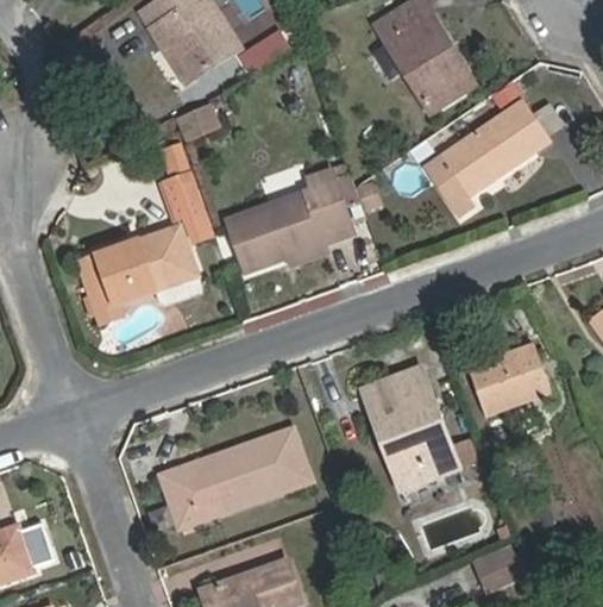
[(240,47),(212,0),(156,0),(138,12),(182,82),(240,47)]
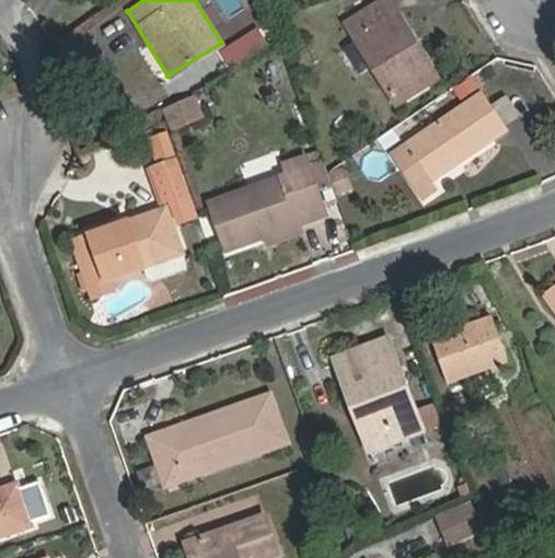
[(438,74),(390,0),(374,0),(342,21),(393,104),(438,74)]
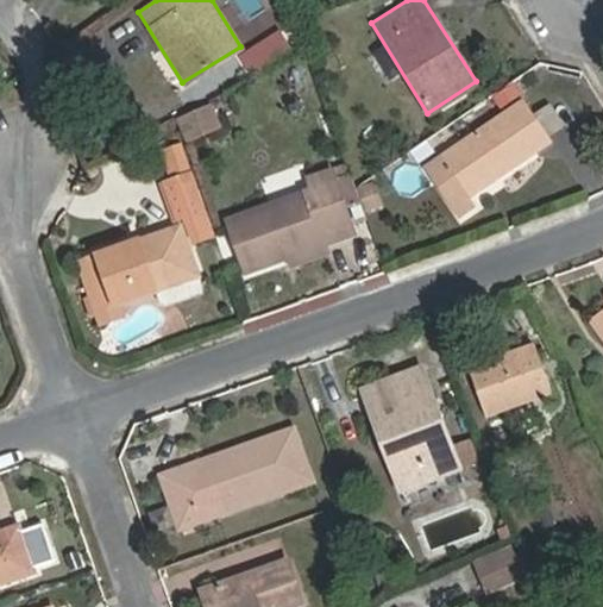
[(186,135),(219,121),(209,99),(176,112),(186,135)]
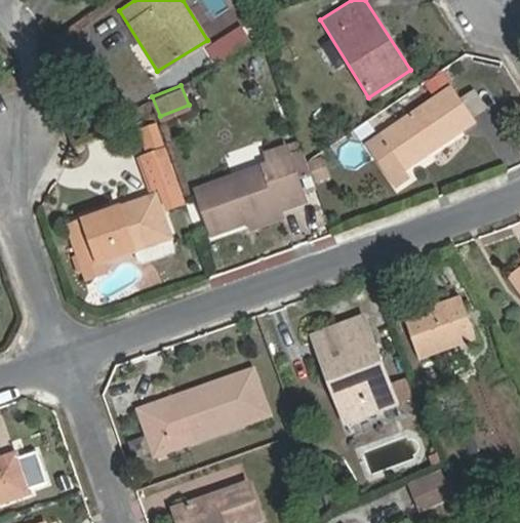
[(471,120),(448,85),(381,131),(403,163),(471,120)]
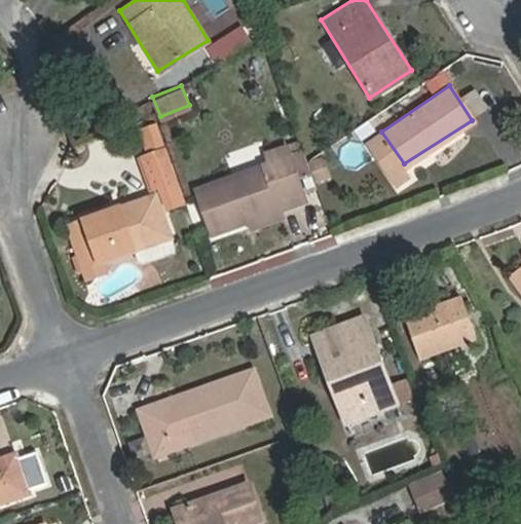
[(154,121),(140,127),(148,151),(163,146),(154,121)]
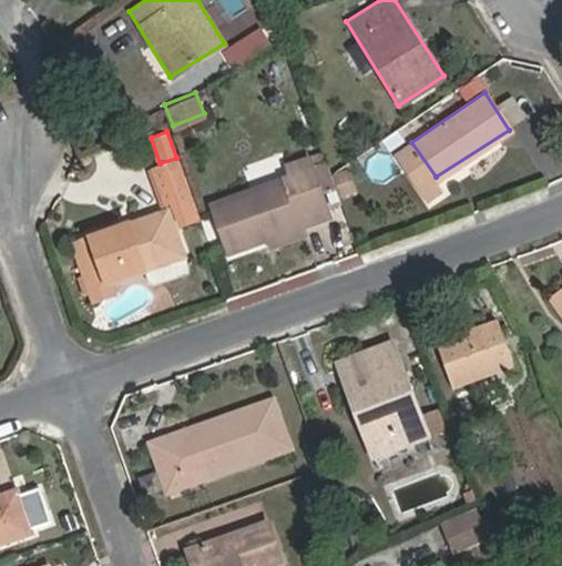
[(446,190),(436,177),(411,142),(394,152),(428,203),(446,190)]
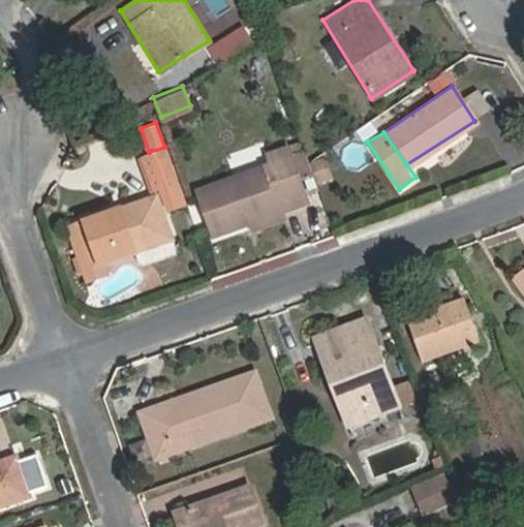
[(170,211),(185,205),(164,147),(149,152),(140,156),(152,188),(160,185),(170,211)]
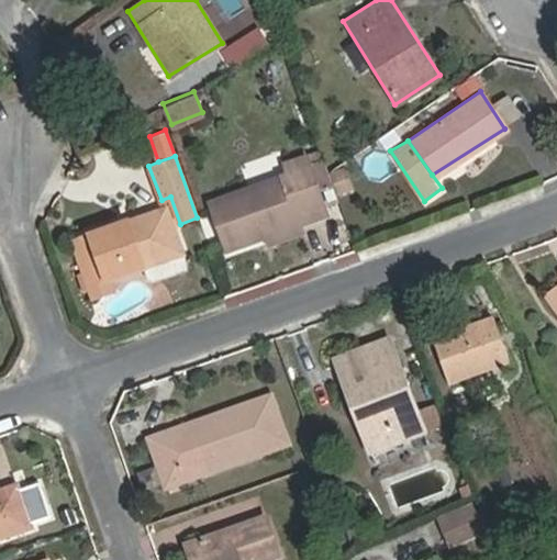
[(276,166),(279,174),(209,199),(226,250),(324,216),(315,191),(305,164),(303,157),(276,166)]
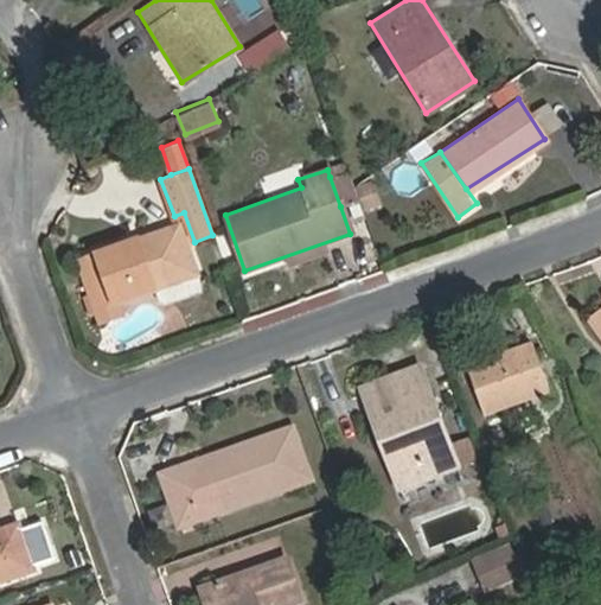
[(351,188),(345,172),(330,177),(340,207),(356,202),(352,191),(351,188)]
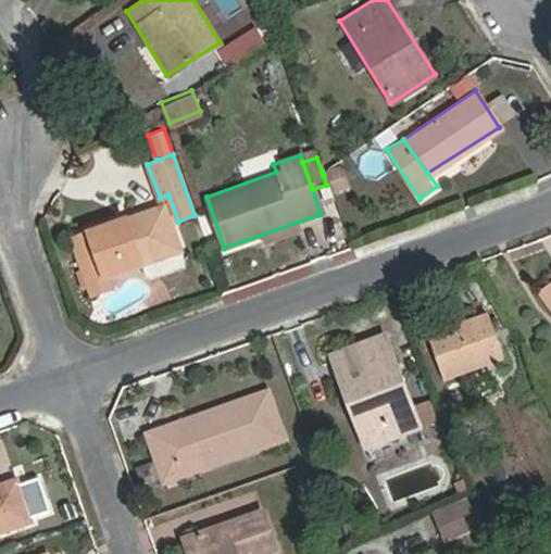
[(349,187),(342,167),(323,175),(326,185),(329,193),(349,187)]
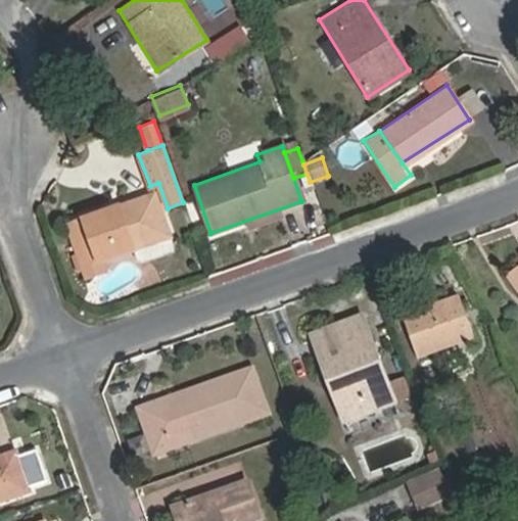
[(150,192),(64,223),(81,274),(99,268),(100,261),(135,248),(139,258),(144,261),(173,250),(150,192)]
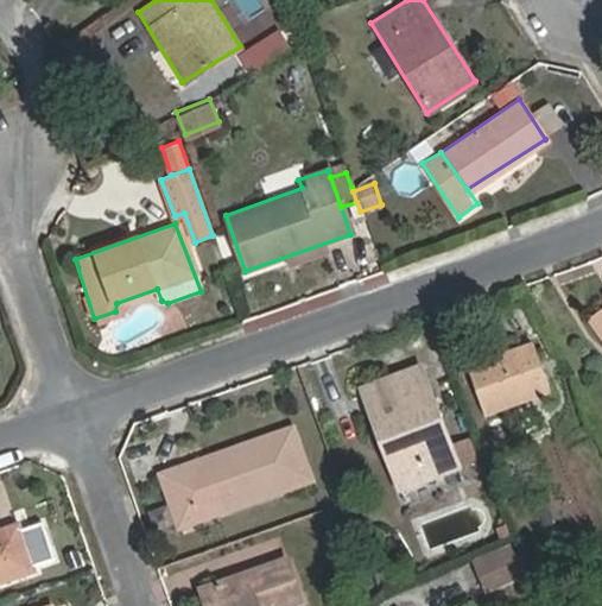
[(601,292),(600,295),(601,297),(601,305),(587,317),(601,339),(601,292)]
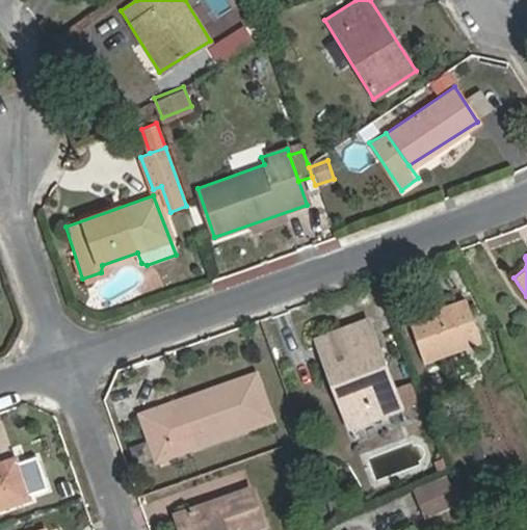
[(465,298),(407,318),(422,362),(479,341),(465,298)]
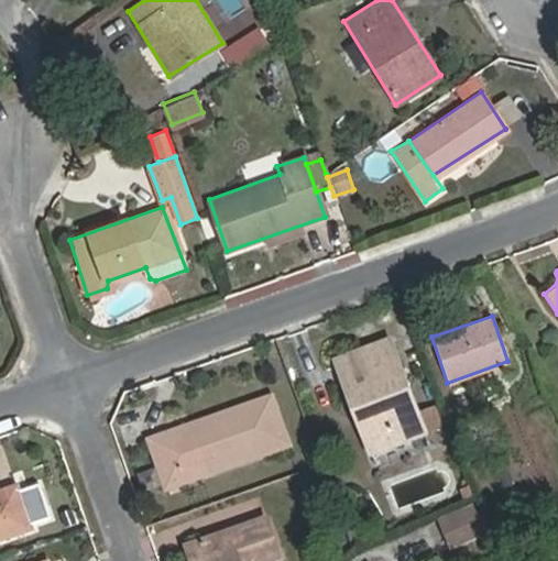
[(390,338),(330,359),(364,451),(423,431),(418,419),(412,399),(390,338)]
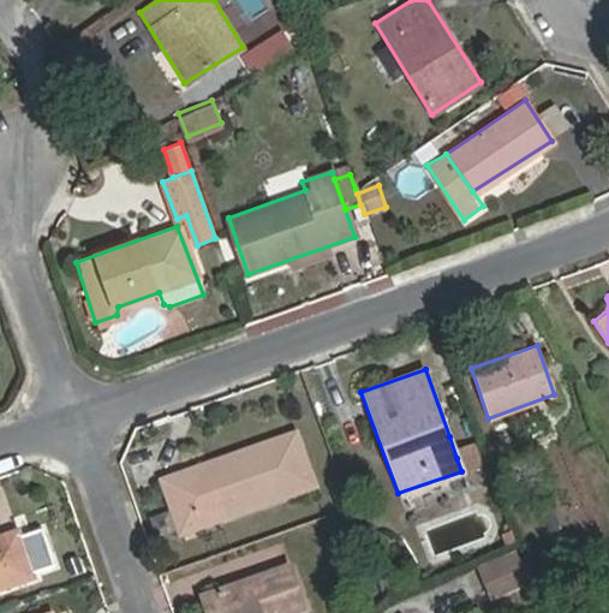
[(314,484),(296,429),(155,480),(174,535),(314,484)]
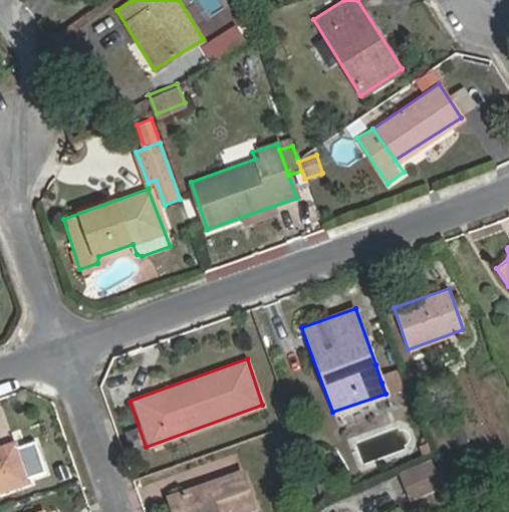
[(382,382),(393,378),(387,360),(375,364),(382,382)]
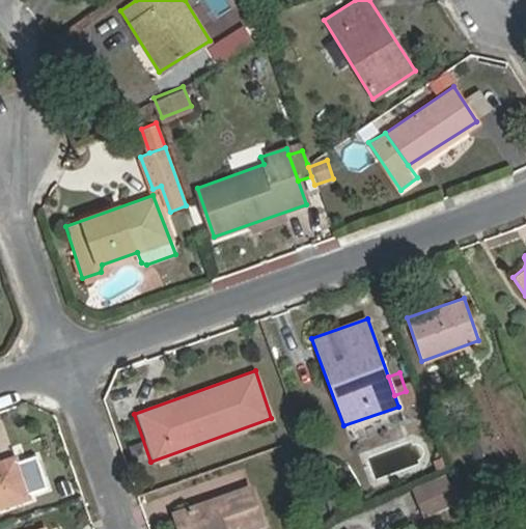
[(472,427),(464,432),(473,452),(481,449),(472,427)]
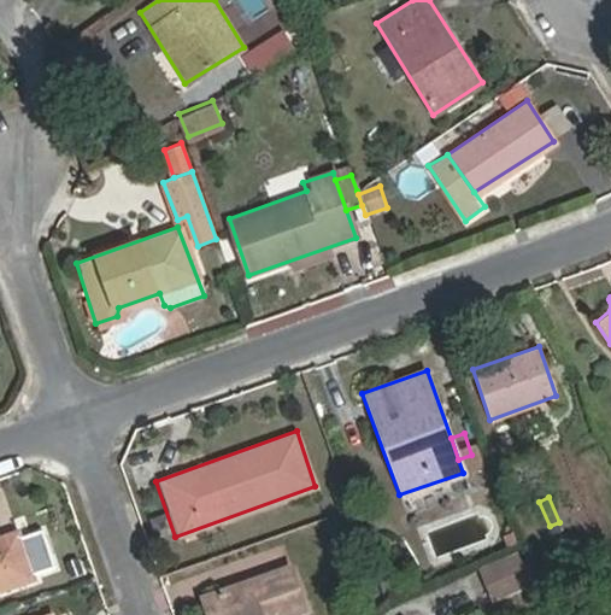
[(18,529),(0,536),(0,589),(34,578),(18,529)]
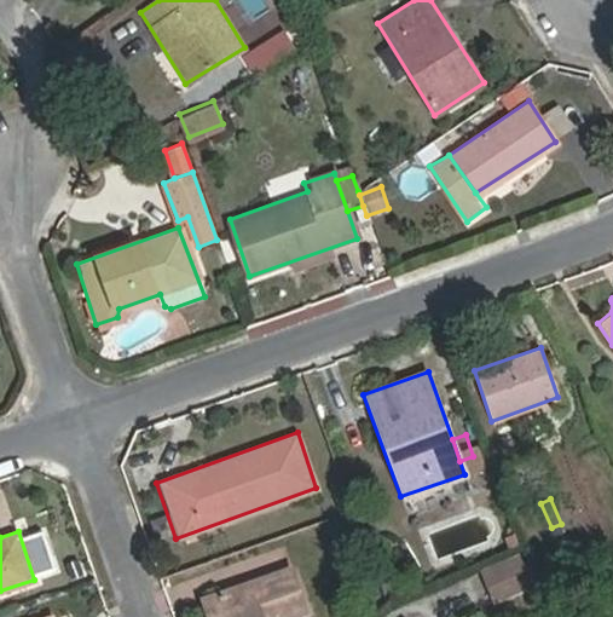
[(513,554),(481,565),(490,598),(525,586),(513,554)]
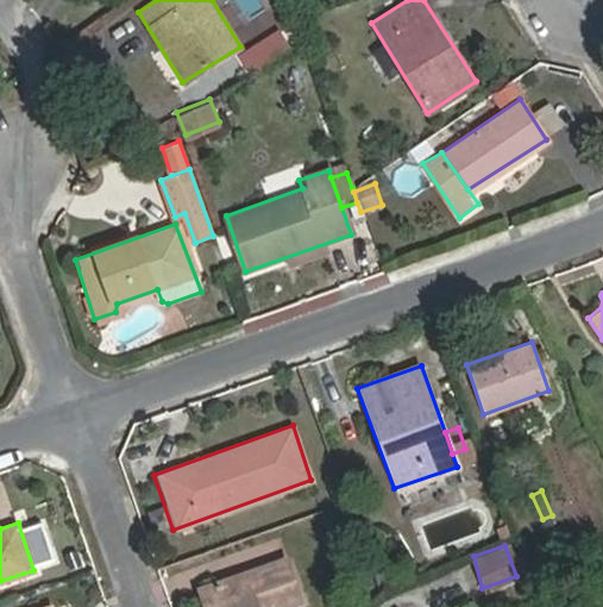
[(212,606),(287,606),(299,604),(282,557),(205,584),(212,606)]
